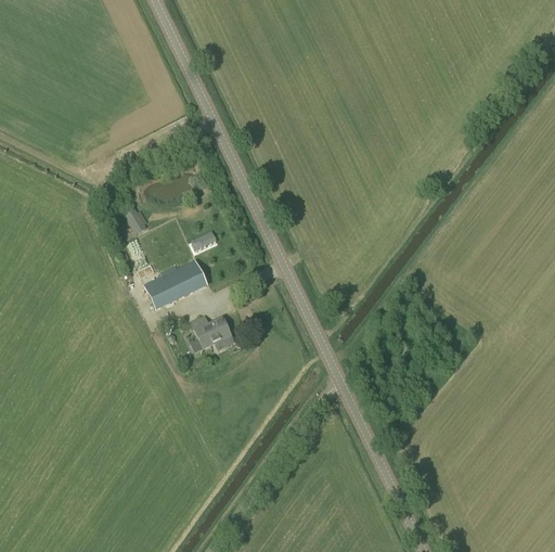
[(133,208),(124,215),(134,234),(145,228),(133,208)]
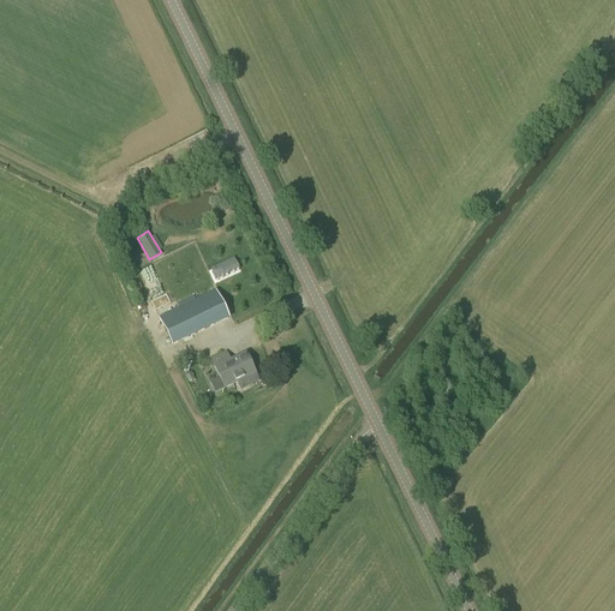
[(215,276),(239,264),(234,256),(212,267),(215,276)]
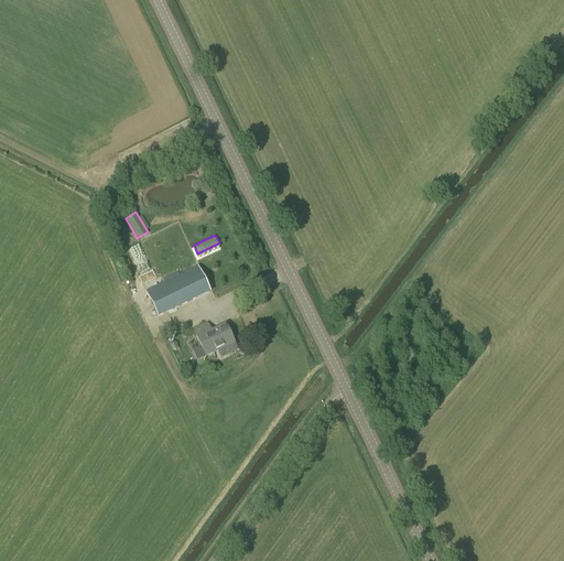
[(141,243),(131,248),(137,258),(147,252),(141,243)]
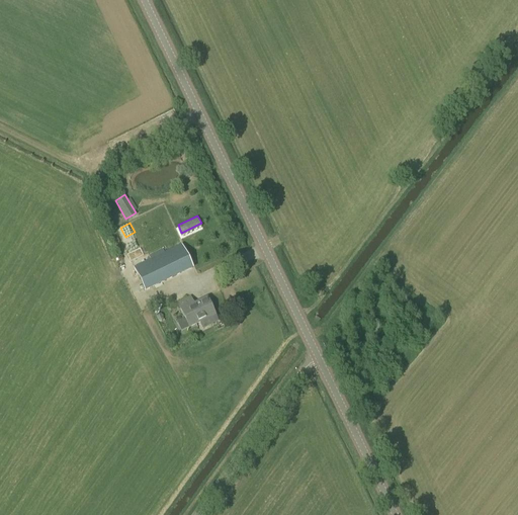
[(135,266),(145,288),(192,265),(181,244),(135,266)]
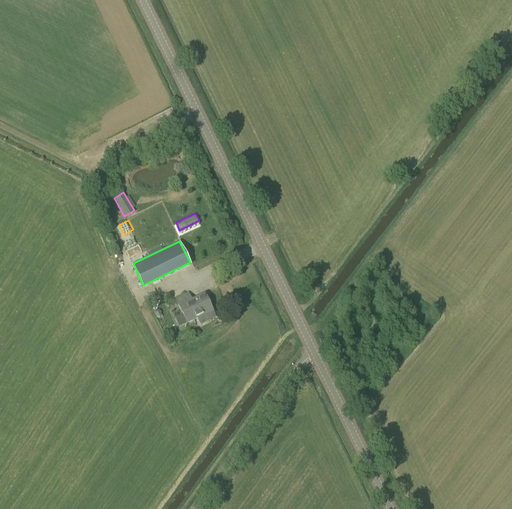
[(238,250),(242,259),(258,253),(255,244),(238,250)]
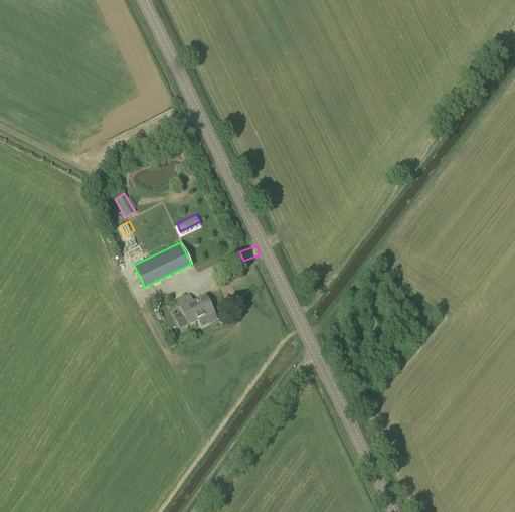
[(216,316),(206,294),(193,301),(189,293),(176,299),(187,323),(198,318),(201,323),(216,316)]
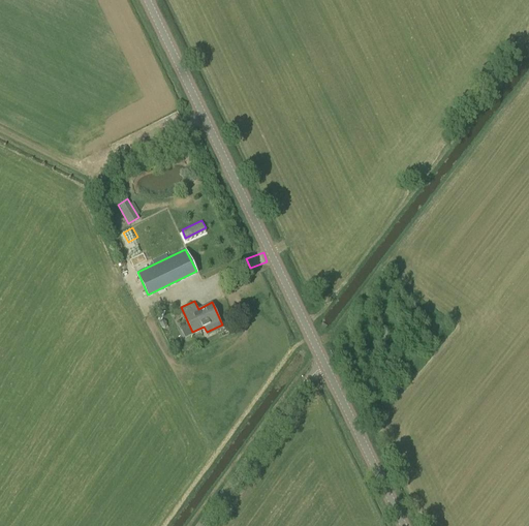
[(234,326),(230,320),(224,323),(227,329),(234,326)]
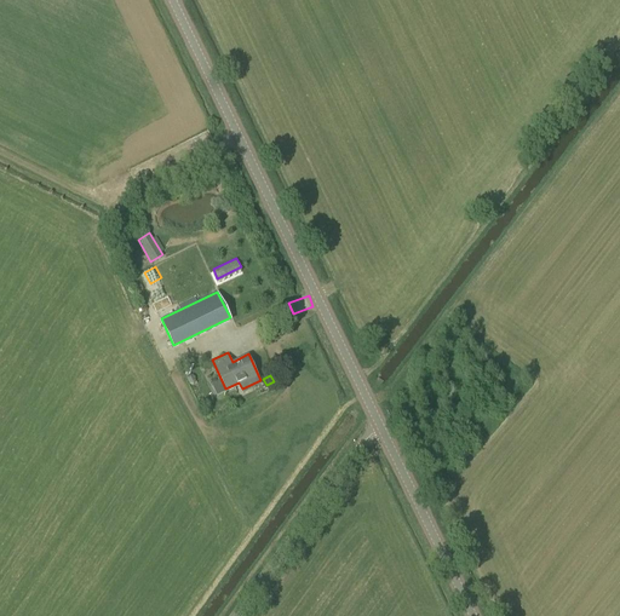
All buildings are outlined.
